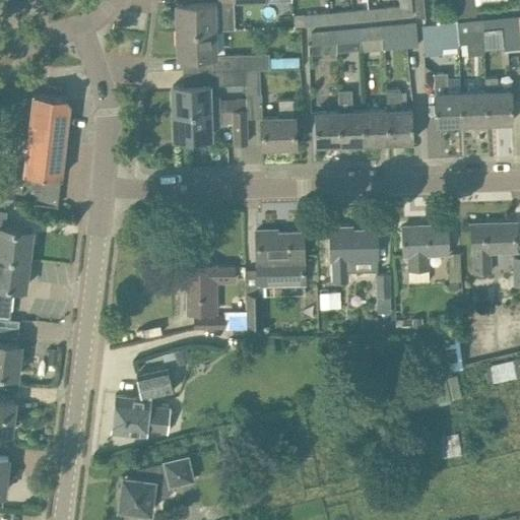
[(411,0),(400,0),(401,5),(377,7),(378,18),(412,15),(411,0)]
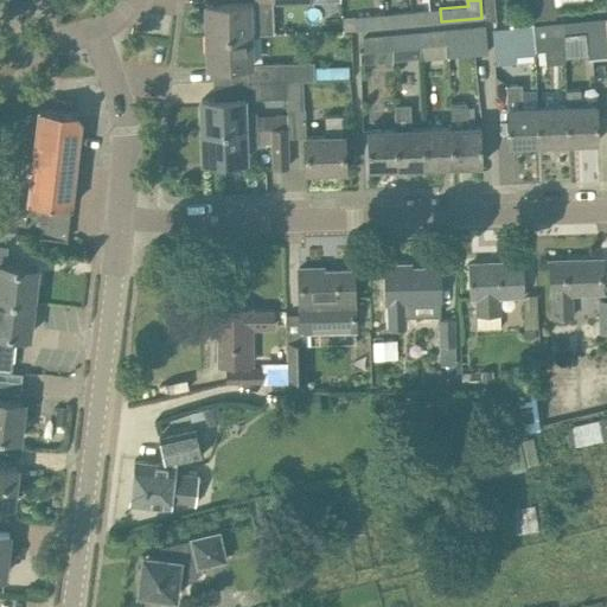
[(485,0),(487,17),(504,16),(503,0),(485,0)]
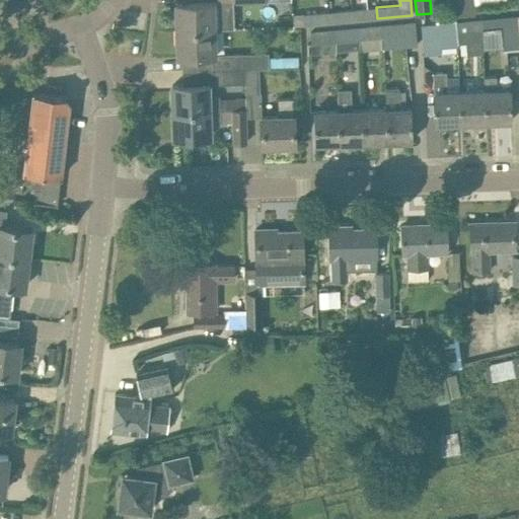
[(473,0),(452,0),(454,16),(474,14),(473,0)]
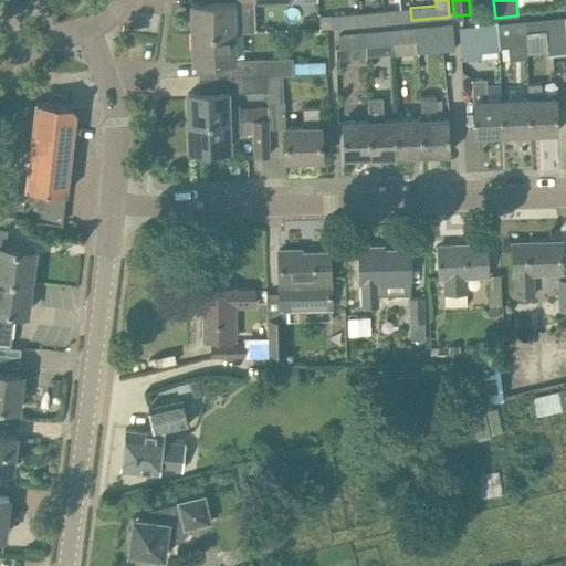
[(194,34),(233,32),(233,31),(243,31),(243,16),(233,17),(232,2),(192,4),(194,34)]
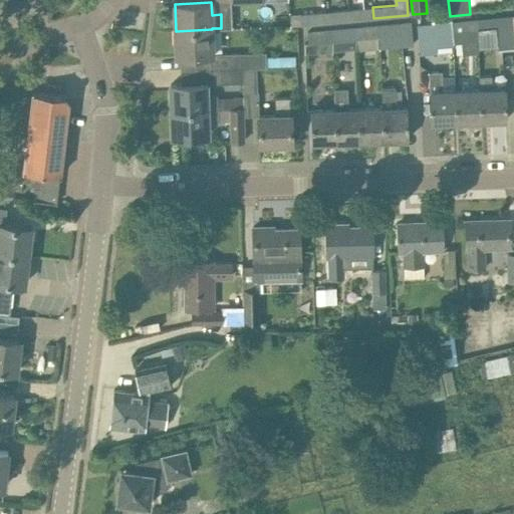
[(348,10),(349,21),(373,18),(372,7),(348,10)]
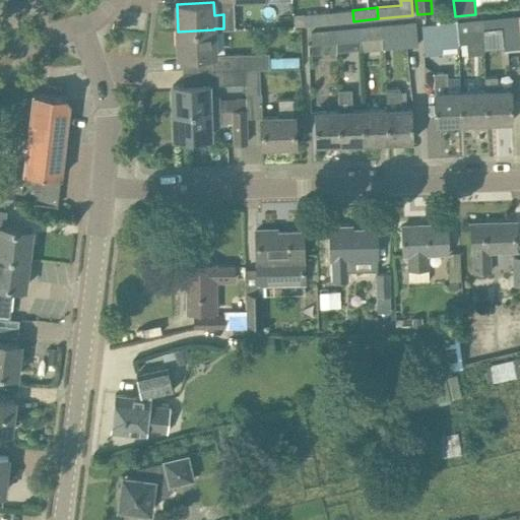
[(328,12),(329,23),(353,21),(352,10),(328,12)]
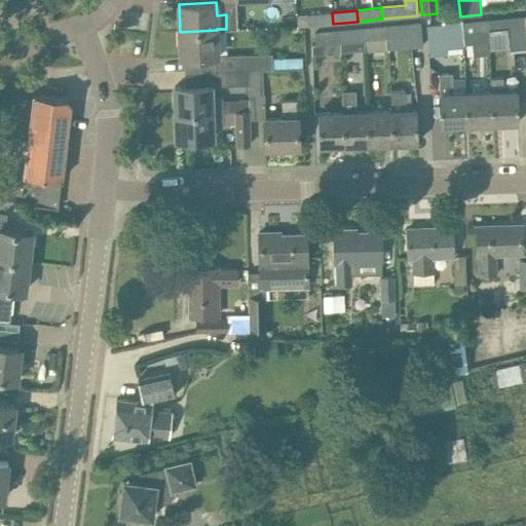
[(333,24),(332,12),(297,15),(298,28),(333,24)]
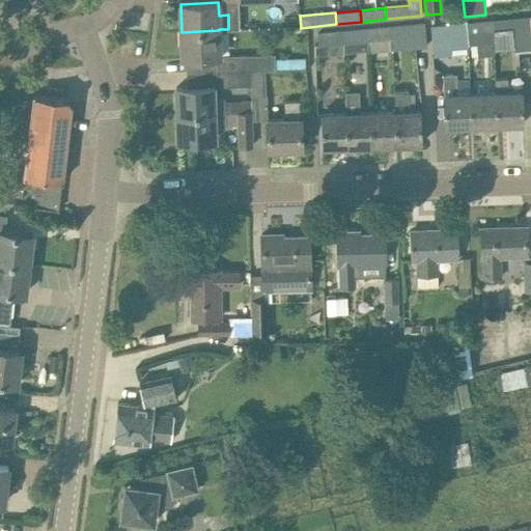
[(530,50),(530,37),(529,16),(491,20),(494,50),(514,49),(514,51),(530,50)]
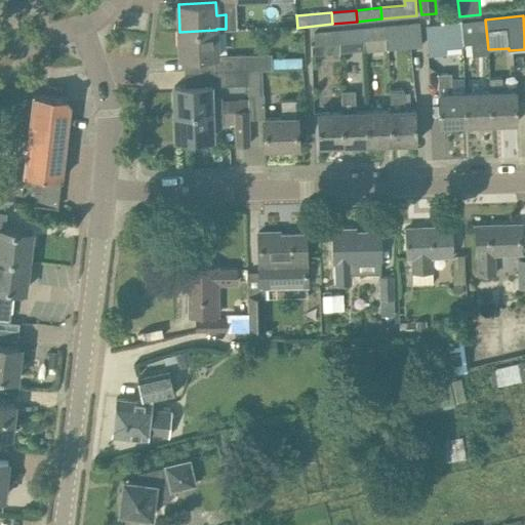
[(461,22),(463,44),(472,43),(473,55),(488,54),(488,49),(485,19),(461,22)]
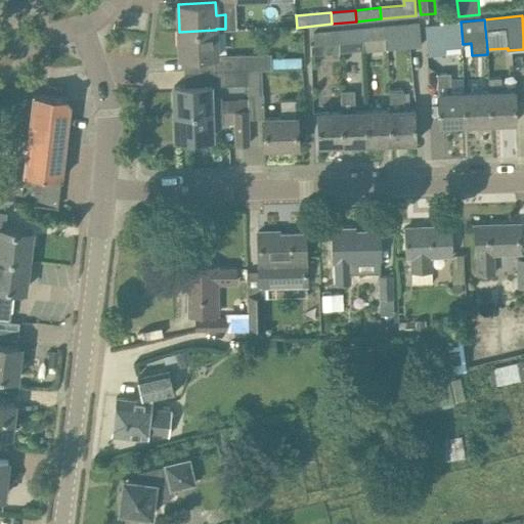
[(420,22),(363,28),(363,40),(391,37),(392,47),(421,45),(420,22)]
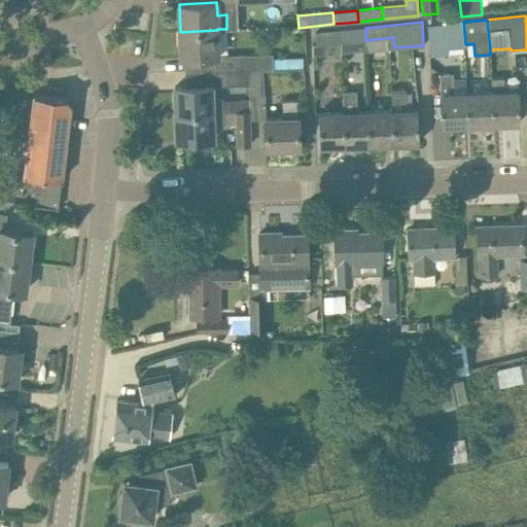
[(463,22),(428,26),(431,55),(448,54),(448,46),(465,44),(463,22)]
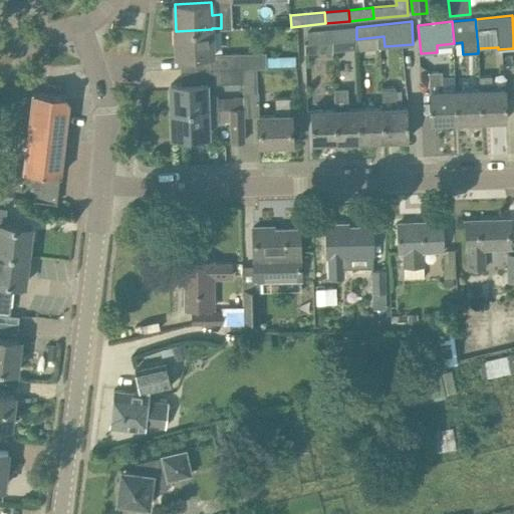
[(331,29),(332,41),(356,39),(356,27),(331,29)]
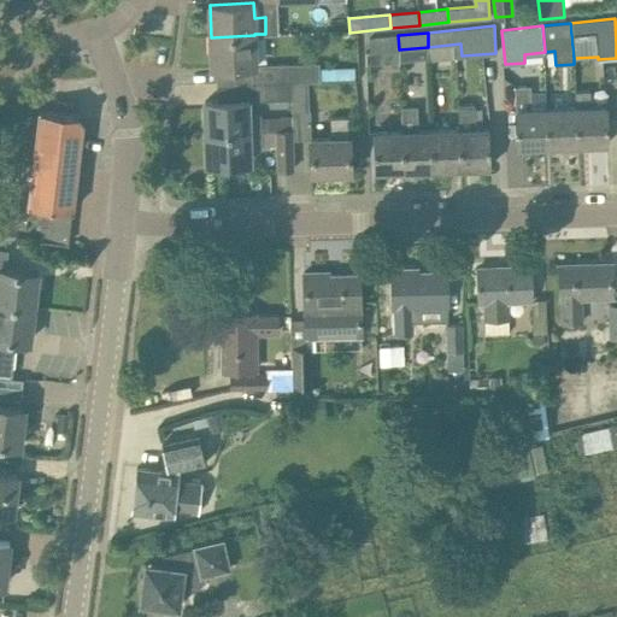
[(212,66),(236,66),(256,66),(254,35),(211,37),(212,66)]
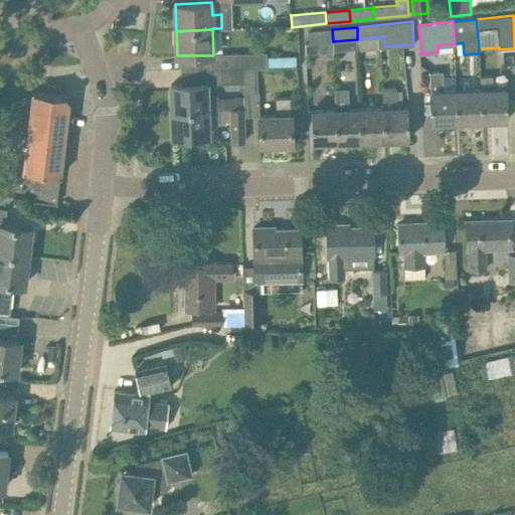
[(332,29),(309,31),(310,43),(333,41),(332,29)]
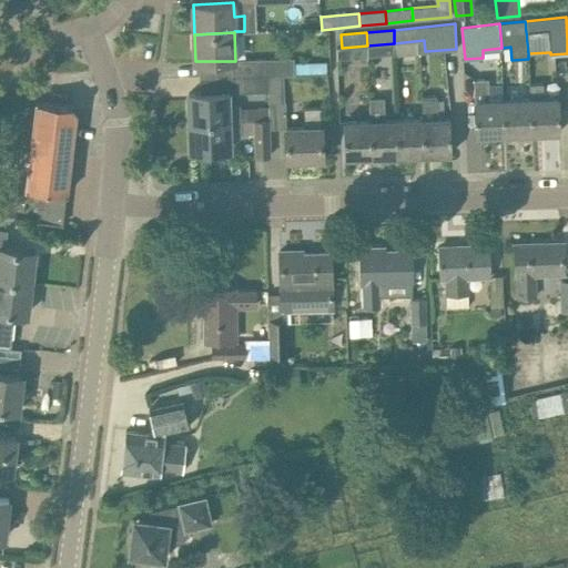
[(295,74),(294,58),(241,59),(241,74),(233,74),(233,77),(270,75),(284,75),(295,74)]
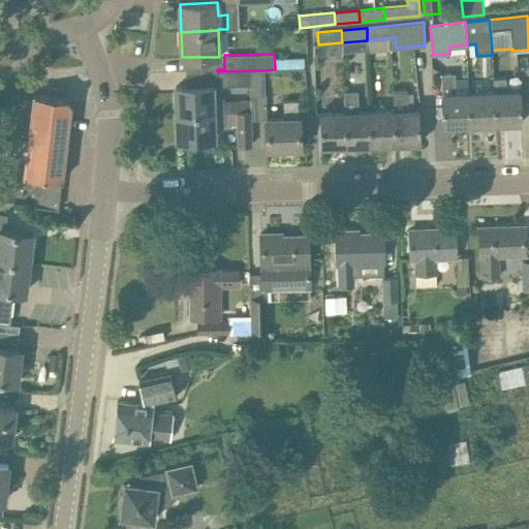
[(251,70),(217,71),(218,86),(250,85),(250,99),(229,100),(229,112),(236,112),(237,113),(252,113),(251,95),(251,70)]
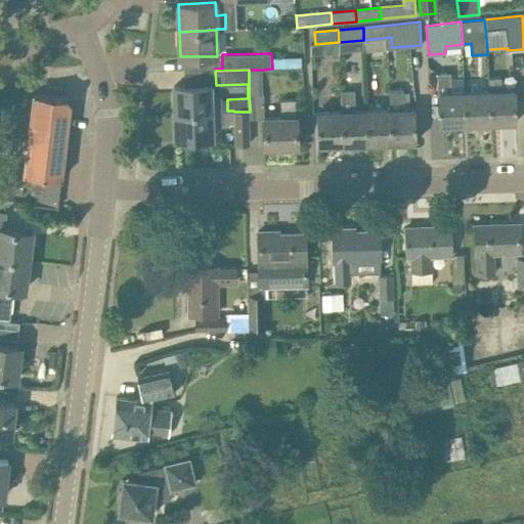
[(249,70),(249,94),(263,94),(262,70),(249,70)]
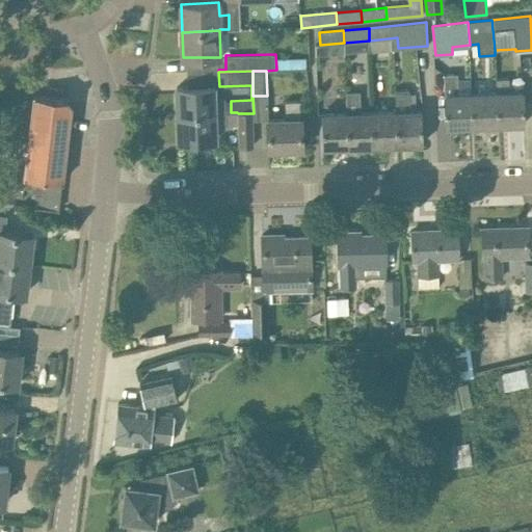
[(472,125),(471,91),(459,92),(457,73),(444,74),(446,126),(472,125)]
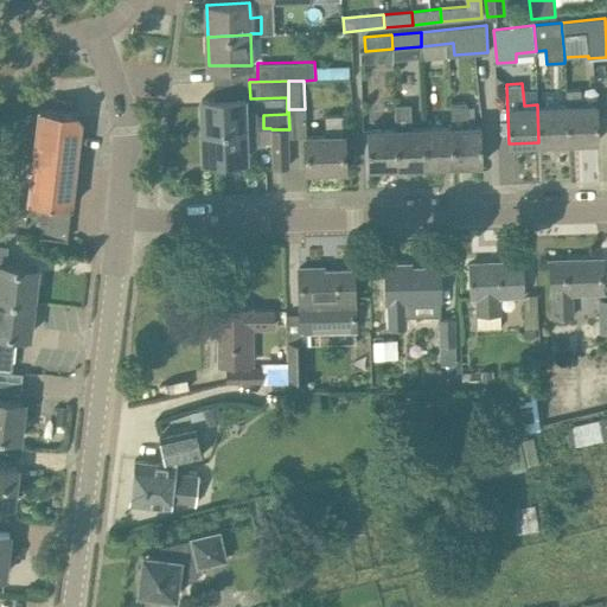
[(566,90),(567,103),(568,142),(598,141),(596,103),(582,103),(582,90),(566,90)]
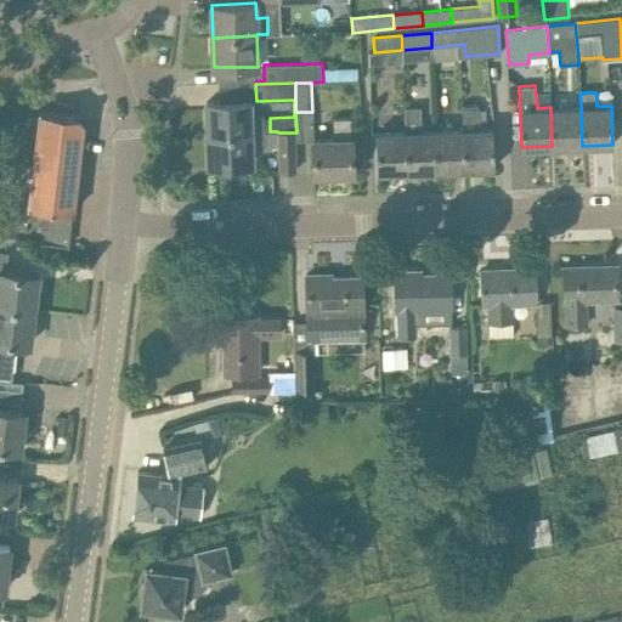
[(249,101),(207,102),(208,135),(263,133),(263,116),(250,116),(249,101)]
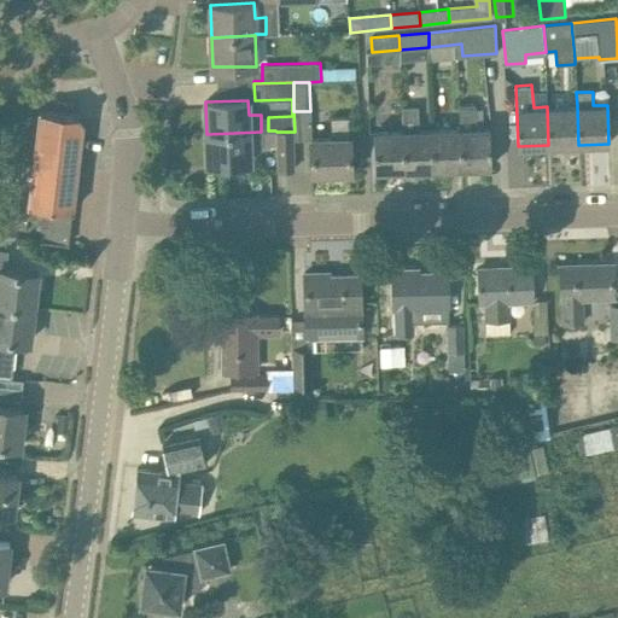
[(402,106),(403,130),(404,169),(433,168),(432,129),(419,130),(419,105),(402,106)]
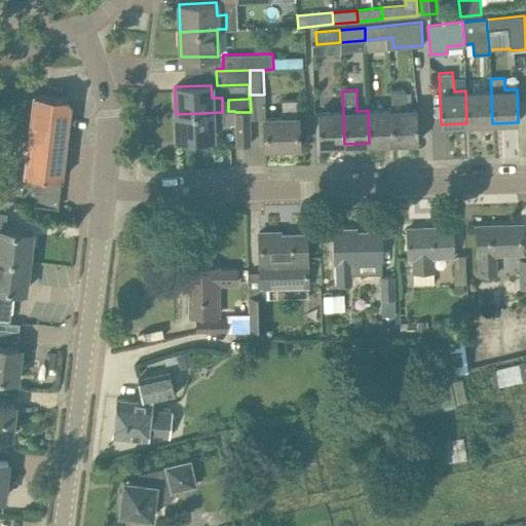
[(391,90),(392,110),(393,143),(418,142),(417,121),(416,109),(406,109),(405,89),(391,90)]
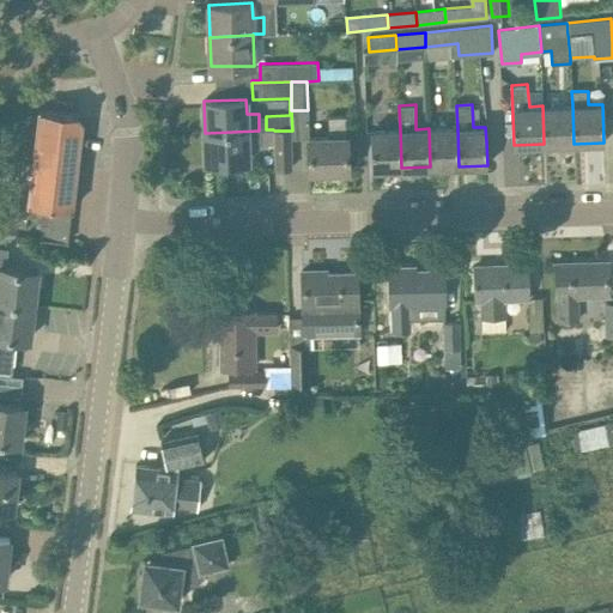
[(572,104),(542,105),(544,144),(574,144),(572,104)]
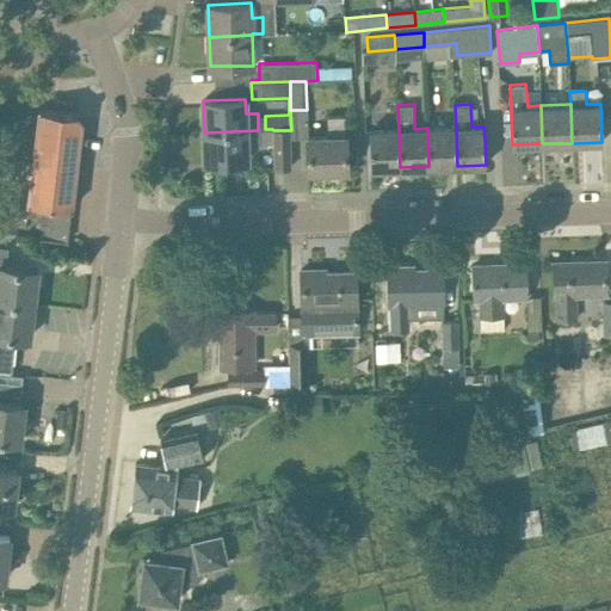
[(80,113),(39,109),(34,159),(32,159),(28,202),(39,203),(37,220),(42,220),(41,238),(67,241),(76,170),(78,170),(84,118),(80,113)]
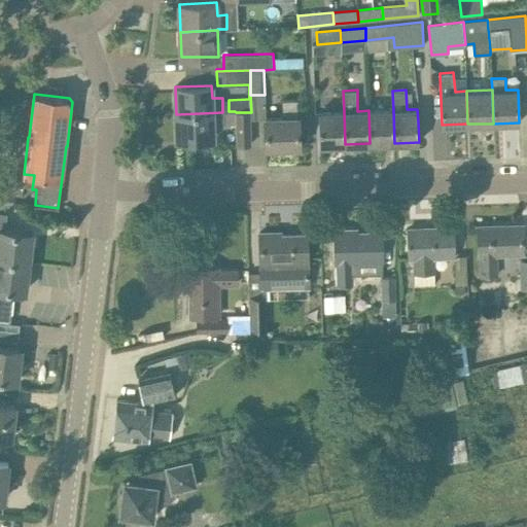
[(266,119),(266,127),(266,147),(300,146),(299,126),(297,100),(282,101),(283,119),(266,119)]
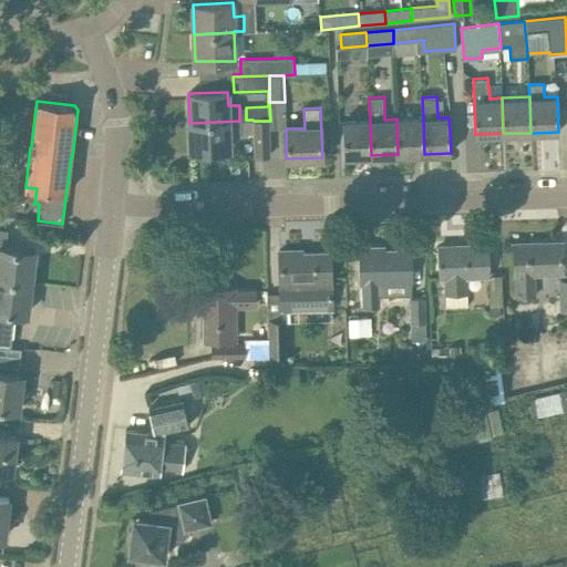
[(397,119),(398,154),(424,154),(423,119),(397,119)]
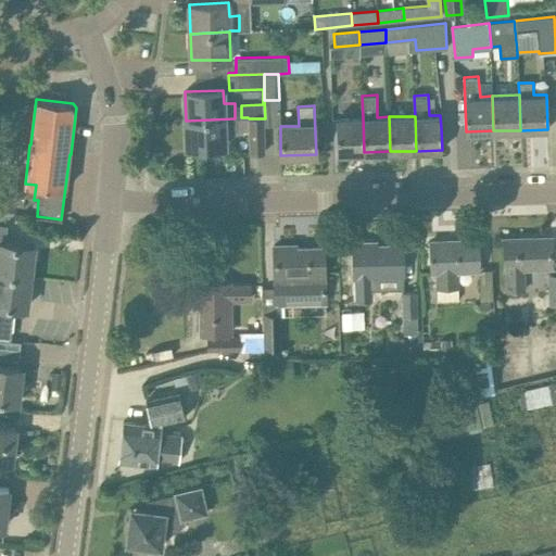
[(364,152),(363,117),(336,118),(338,153),(364,152)]
